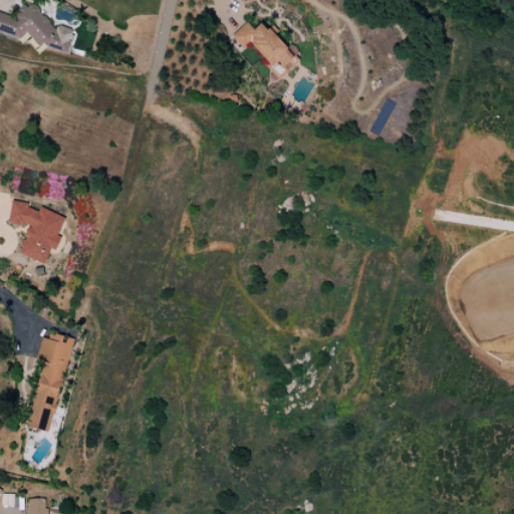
[(0,32),(19,38),(26,32),(36,44),(66,53),(72,33),(68,28),(58,25),(53,29),(36,9),(25,5),(11,16),(0,13),(0,32)]
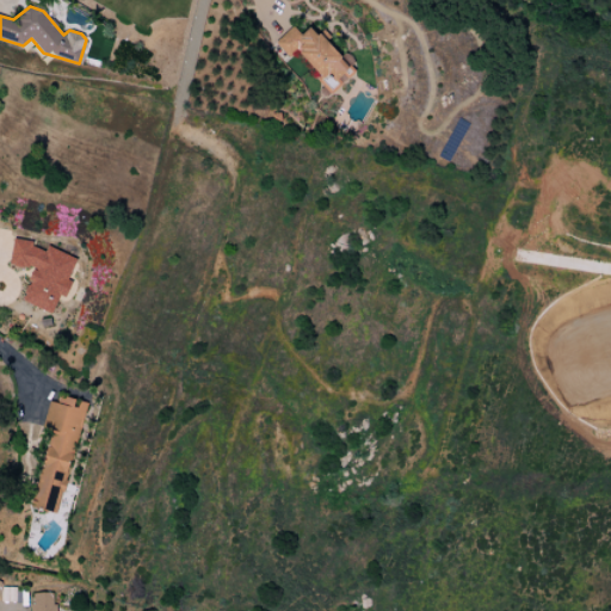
[(275,43),(290,60),(296,54),(323,84),(329,76),(338,85),(358,65),(345,51),(340,57),(310,26),(301,35),(292,26),(275,43)]
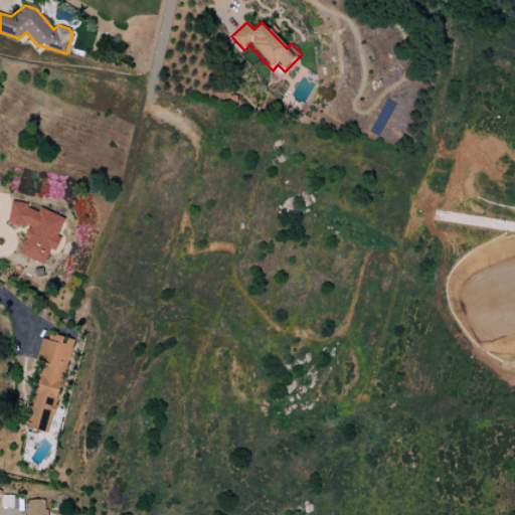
[(64,217),(38,208),(38,210),(13,201),(6,221),(27,229),(17,254),(44,265),(50,249),(54,251),(59,237),(57,236),(64,217)]
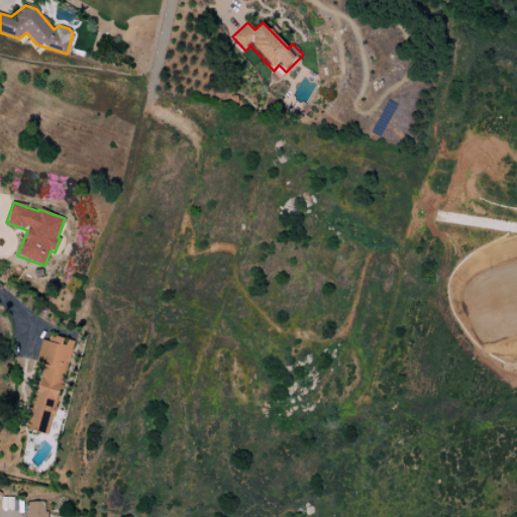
[(27,430),(50,435),(72,340),(49,335),(48,341),(41,340),(36,364),(41,365),(27,430)]
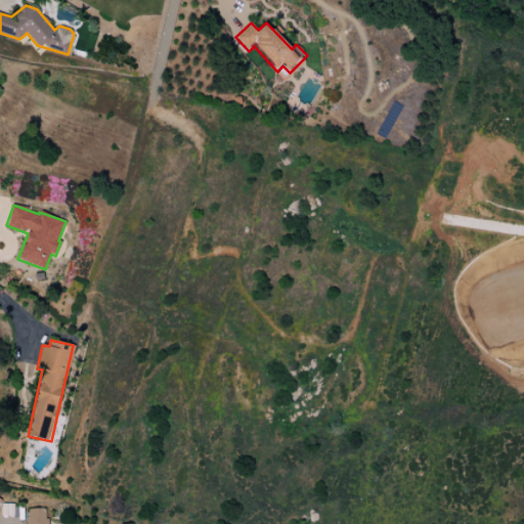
[(52,523),(53,519),(44,518),(45,511),(31,508),(28,523),(52,523)]
